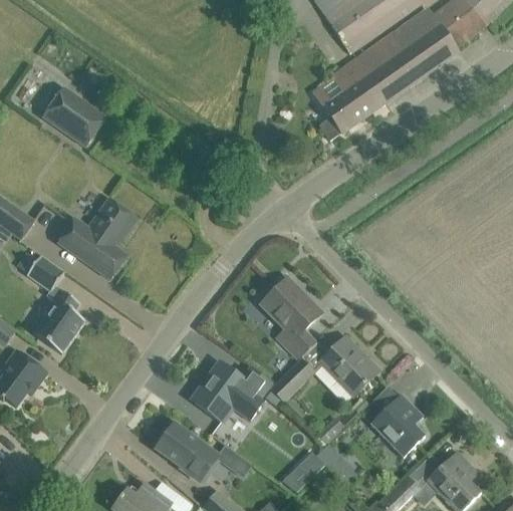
[(360,52),(357,49),(425,0),(315,0),(355,58),(360,52)]
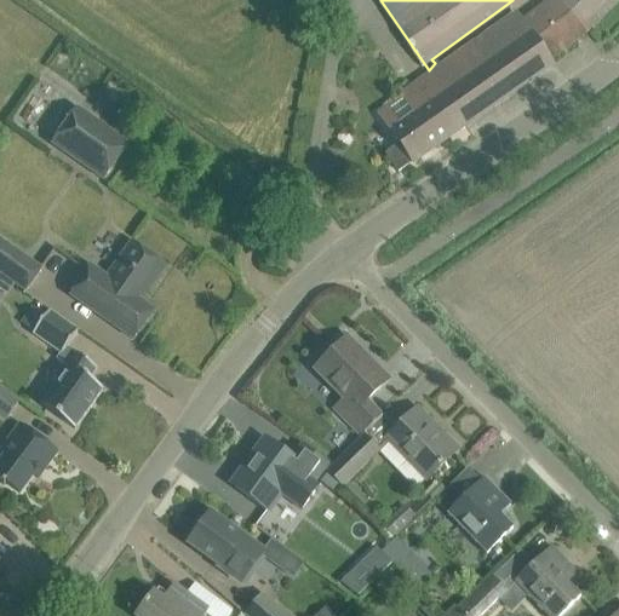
[(542,0),(522,15),(548,58),(586,29),(614,0),(542,0)]
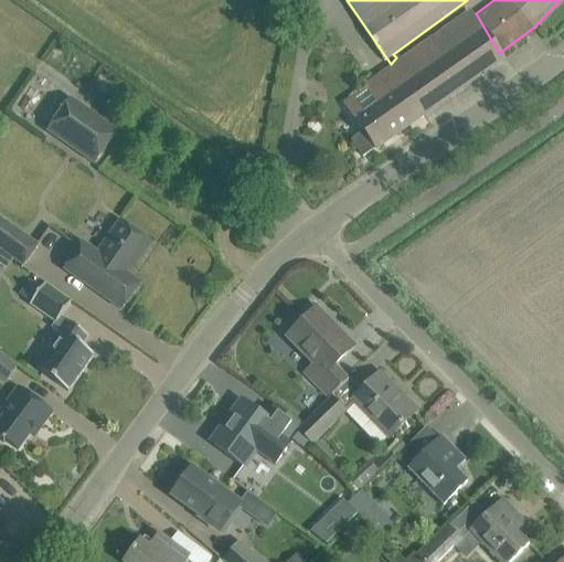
[(365,85),(343,99),(355,117),(364,129),(351,138),(362,155),(502,56),(499,53),(476,13),(469,4),(396,57),(391,64),(364,83),(365,85)]
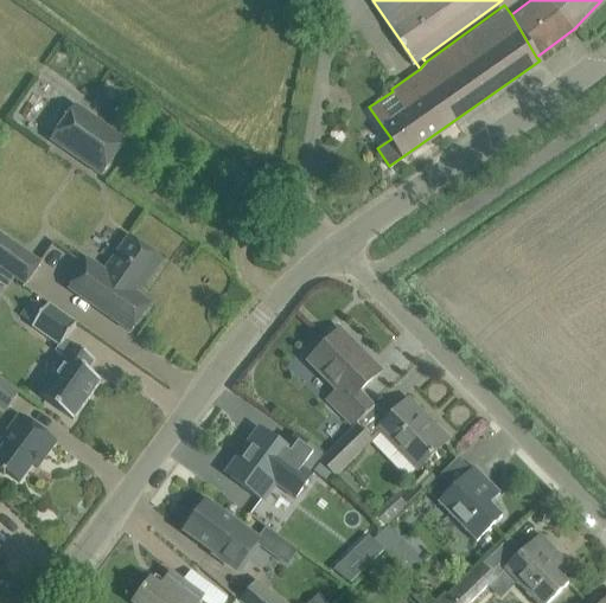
[(49,140),(99,175),(125,139),(75,103),(49,140)]
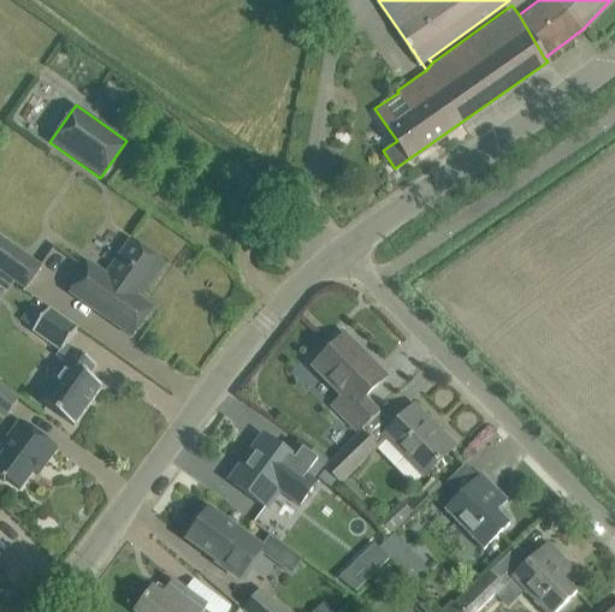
[(0,268),(15,279),(25,286),(41,263),(0,236),(0,268)]
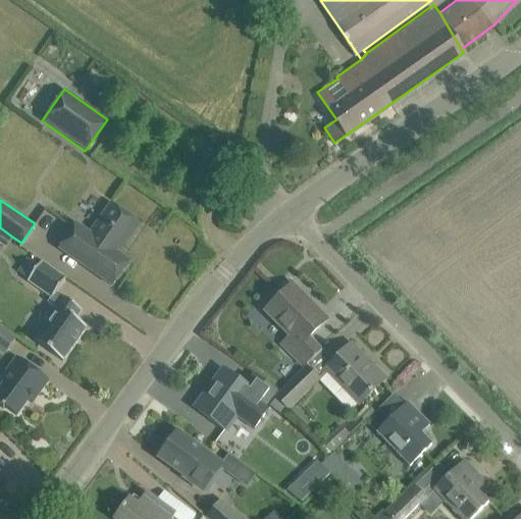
[(140,221),(122,210),(110,201),(89,230),(75,221),(58,247),(111,284),(129,259),(118,252),(140,221)]
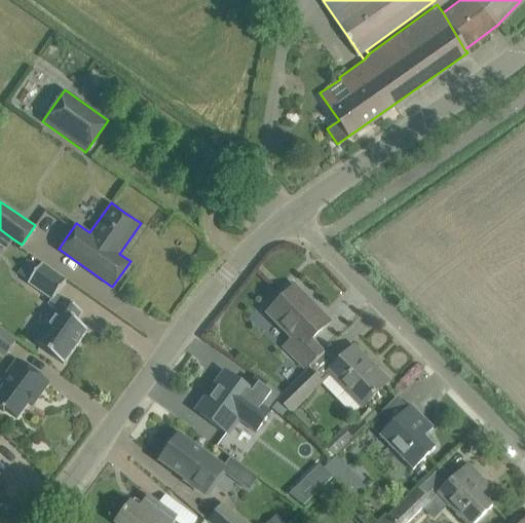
[(41,261),(38,265),(28,257),(17,271),(29,278),(27,282),(50,298),(47,302),(58,308),(34,341),(63,362),(86,328),(75,320),(81,310),(55,292),(66,277),(41,261)]
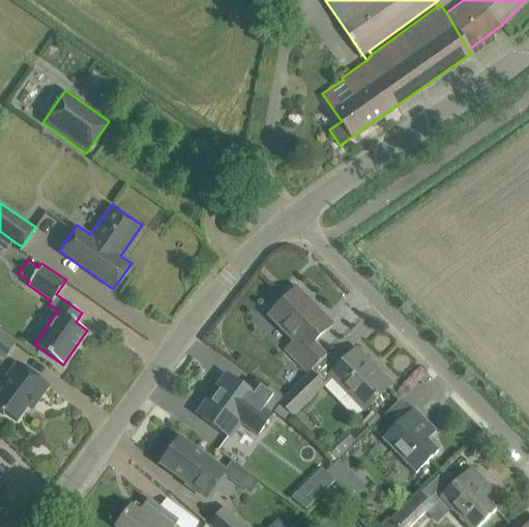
[(302,348),(294,357),(306,370),(324,351),(313,340),(331,322),(315,305),(312,310),(293,290),(269,314),(302,348)]
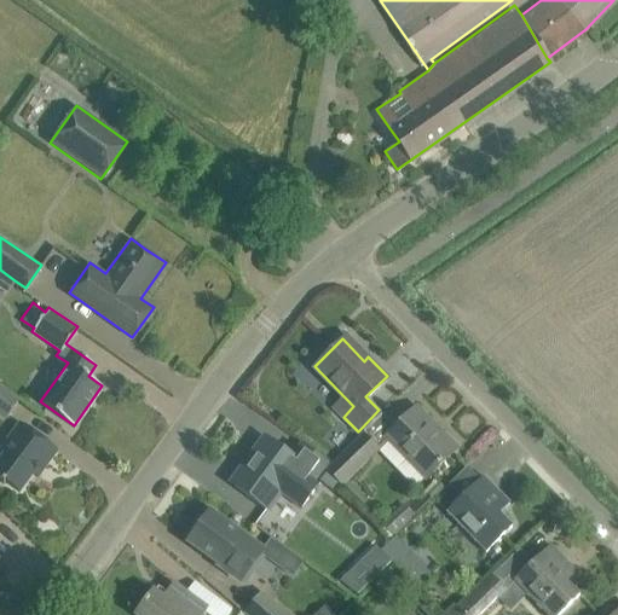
[(17,399),(0,387),(0,413),(5,416),(17,399)]
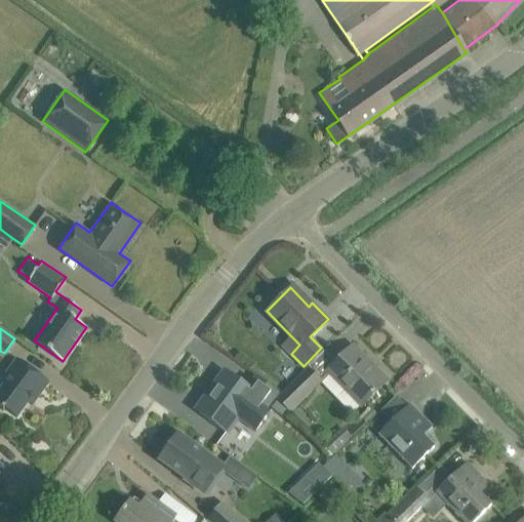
[(325,370),(360,405),(384,382),(365,364),(368,361),(352,344),(325,370)]
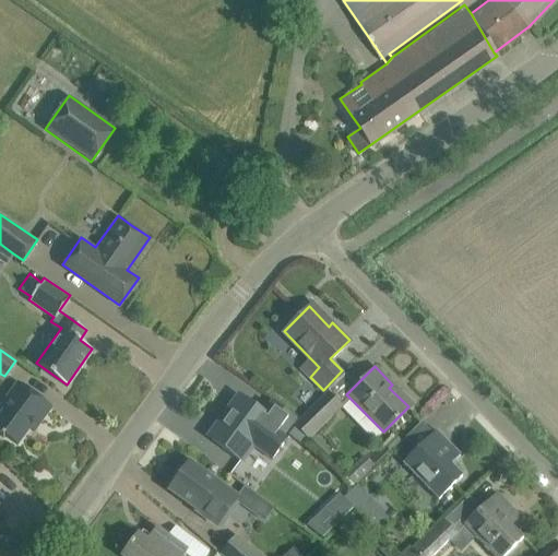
[(50,405),(33,392),(16,380),(0,403),(0,406),(3,410),(0,414),(0,436),(3,433),(16,442),(35,417),(39,421),(50,405)]
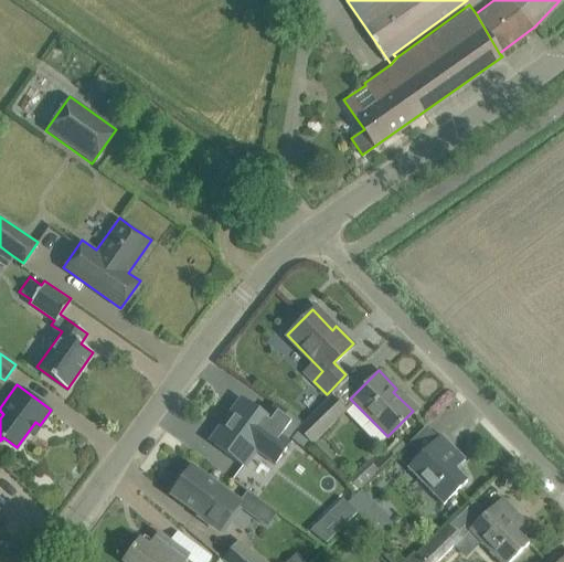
[(310,442),(311,443),(343,410),(328,395),(296,428),(297,430),(310,442)]
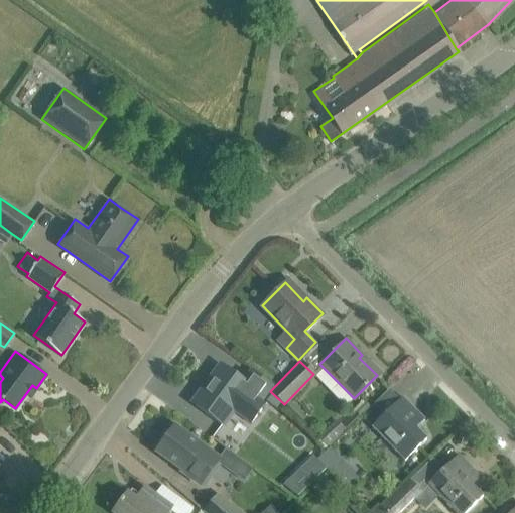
[(210,383),(195,404),(222,423),(232,409),(250,422),(264,403),(260,399),(271,384),(267,381),(251,370),(243,380),(220,364),(207,381),(210,383)]
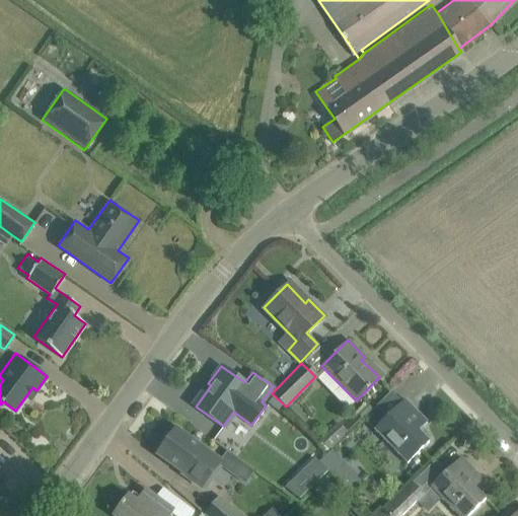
[(281,411),(285,406),(273,394),(268,401),(281,411)]
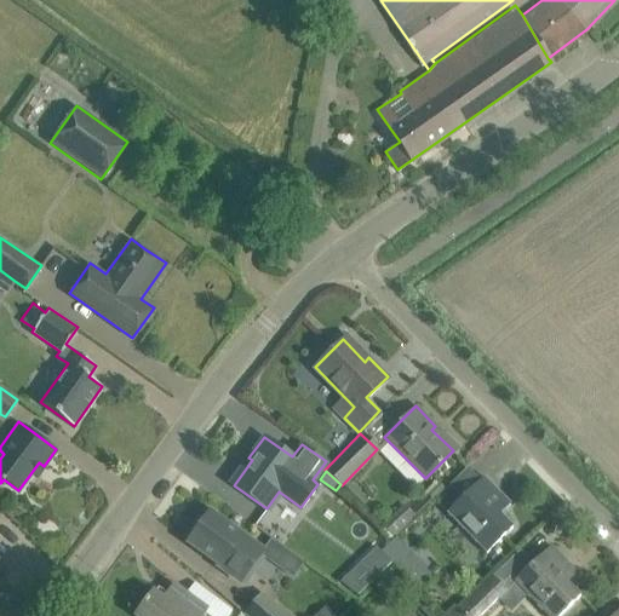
[(447,511),(486,551),(511,525),(493,507),(504,496),(483,475),(447,511)]
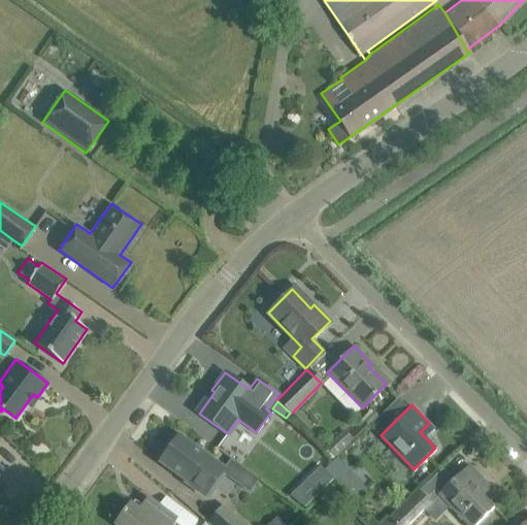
[(343,428),(324,447),(326,449),(334,457),(354,438),(353,438),(349,433),(343,428)]
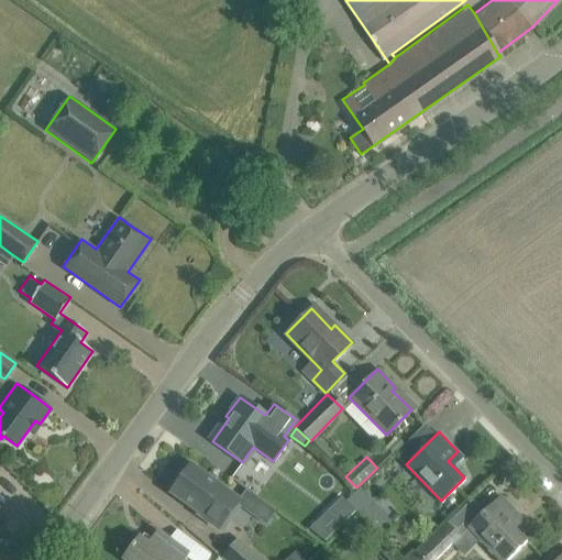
[(218,485),(190,464),(182,476),(177,473),(168,486),(172,490),(171,491),(198,512),(197,513),(218,528),(239,500),(219,484),(218,485)]
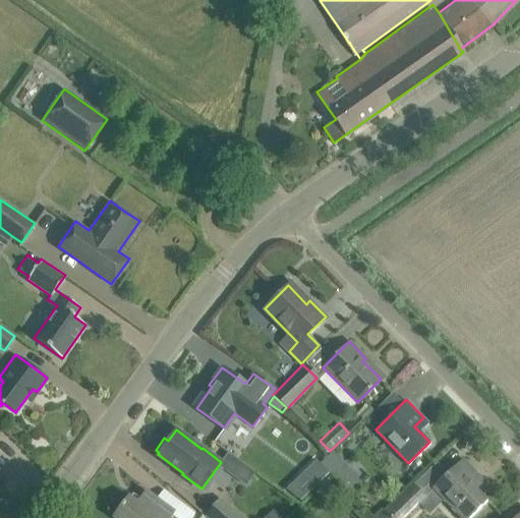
[(333,450),(321,460),(331,471),(342,460),(333,450)]
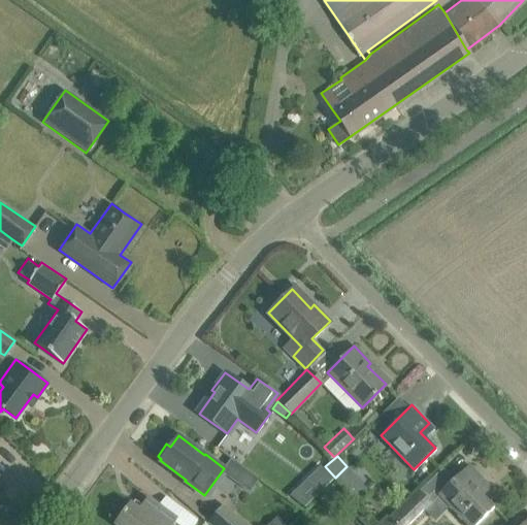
[(442,467),(419,491),(430,502),(437,494),(447,503),(467,524),(473,524),(479,521),(493,506),(483,495),(478,490),(487,482),(469,463),(454,478),(443,467),(442,467)]
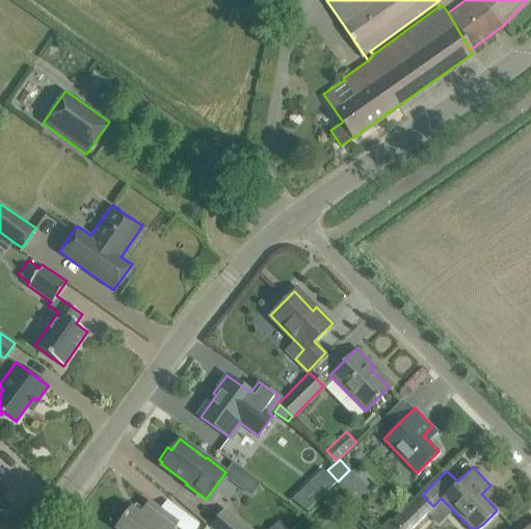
[(336,481),(323,468),(291,498),(307,509),(336,481)]
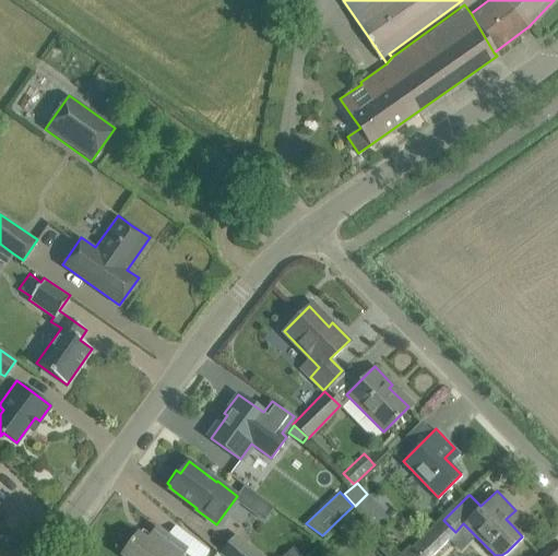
[(412,551),(406,555),(429,555),(455,532),(443,520),(412,551)]
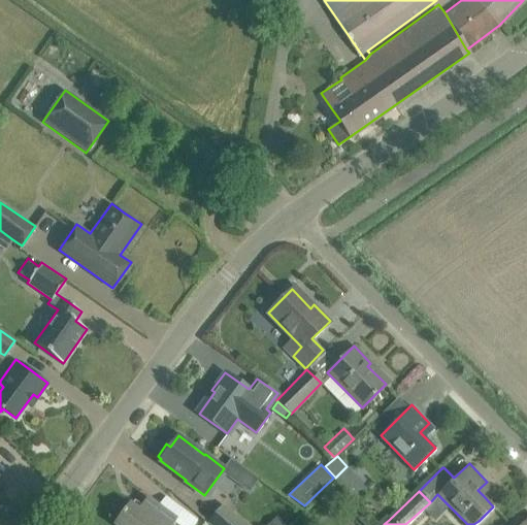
[(176,518),(164,509),(147,497),(139,509),(130,501),(113,523),(116,524),(170,524),(174,521),(179,524),(191,524),(197,518),(184,509),(176,518)]
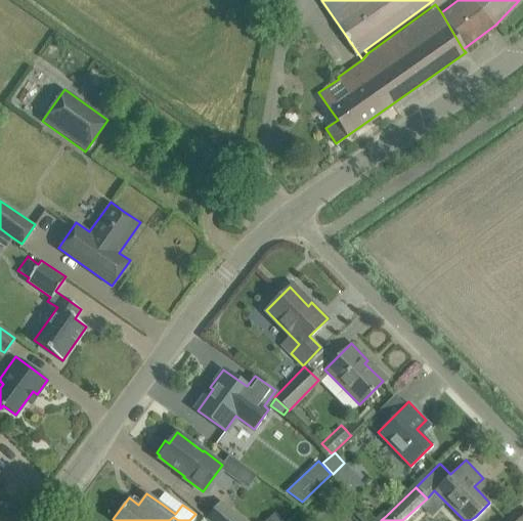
[(246,520),(221,500),(207,517),(211,520),(246,520)]
